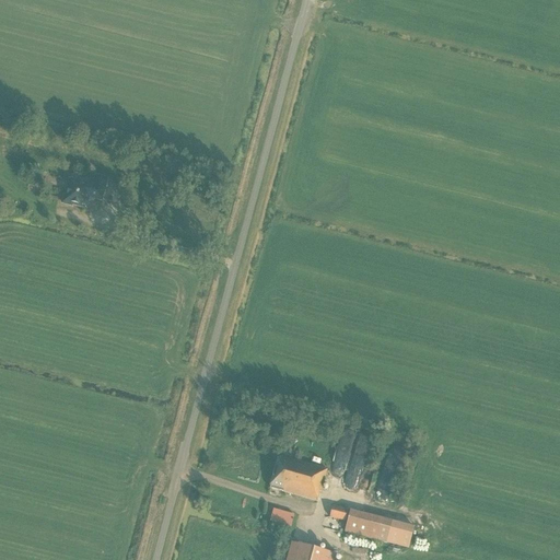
[(102,200),(108,178),(95,175),(93,187),(70,181),(67,194),(66,193),(62,202),(72,206),(72,203),(85,208),(88,200),(89,200),(92,199),(92,197),(102,200)]
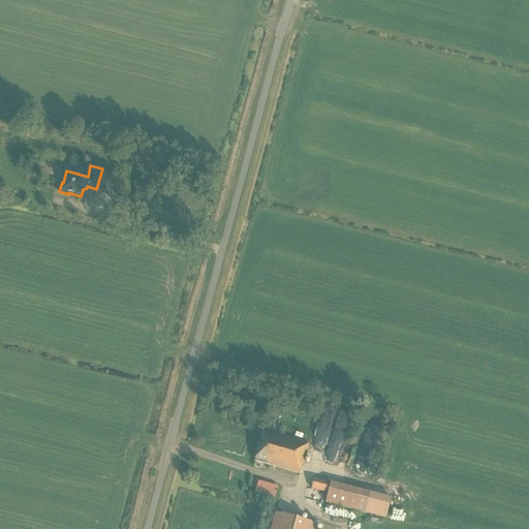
[(309,443),(262,431),(254,461),(300,473),(302,464),(304,465),(309,443)]
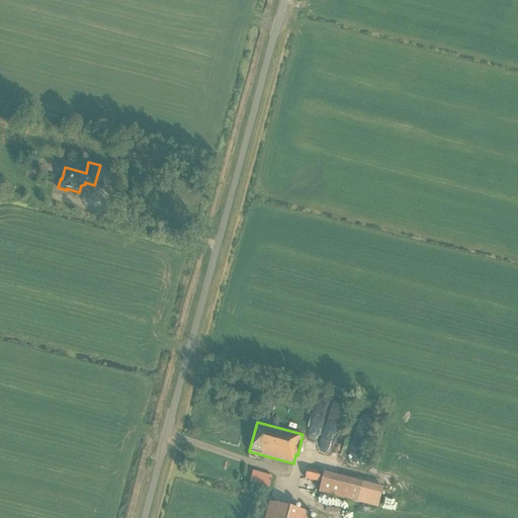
[(320,482),(322,471),(308,467),(306,478),(320,482)]
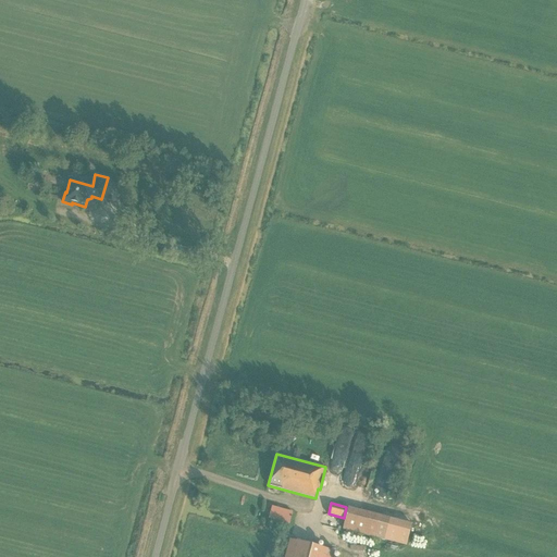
[(342,529),(385,540),(406,546),(412,524),(391,518),(348,507),(342,529)]
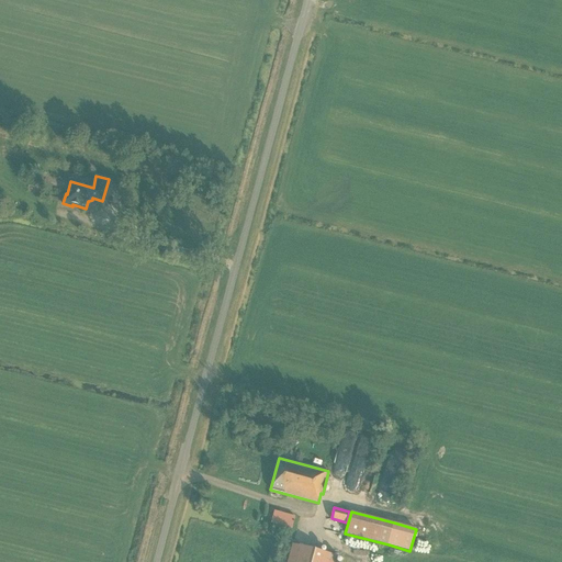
[(335,561),(337,557),(292,544),(288,561),(335,561)]
